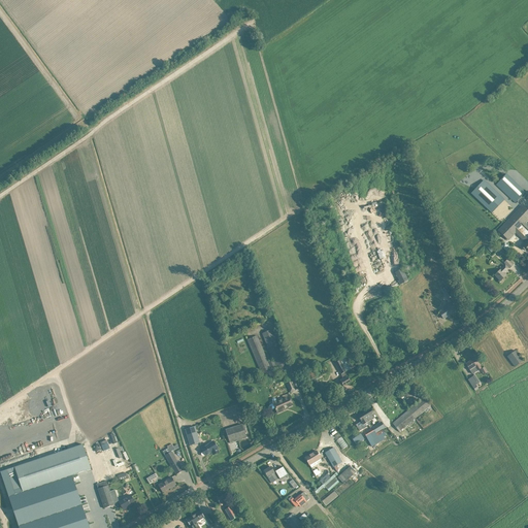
[(515,203),(525,193),(506,174),(496,185),(515,203)]
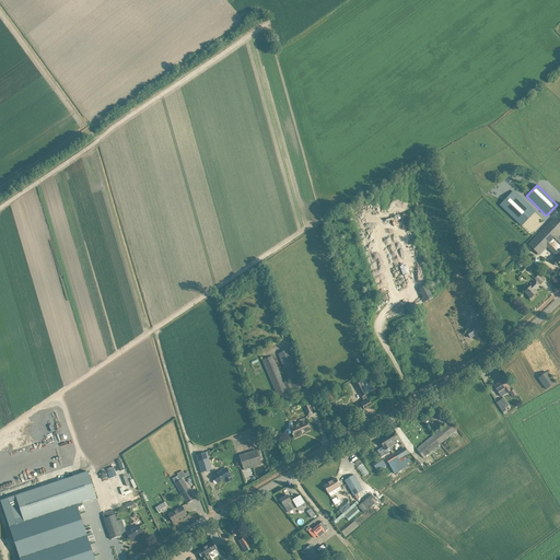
[(531,235),(545,221),(515,193),(501,207),(531,235)]
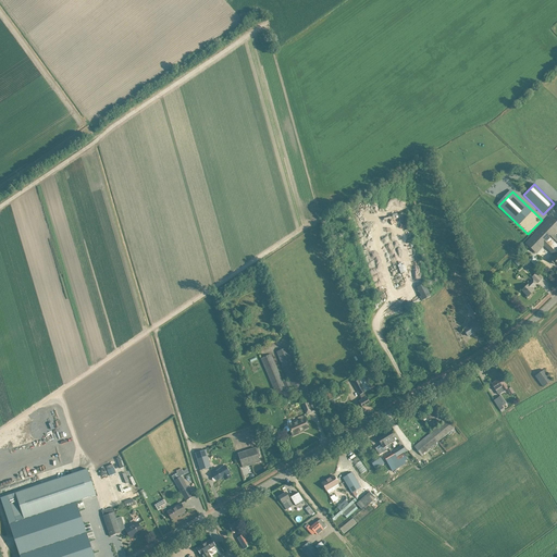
[(556,223),(552,218),(527,244),(536,252),(544,244),(555,255),(549,260),(554,264),(556,262),(556,263),(556,239),(553,236),(556,231),(556,223)]
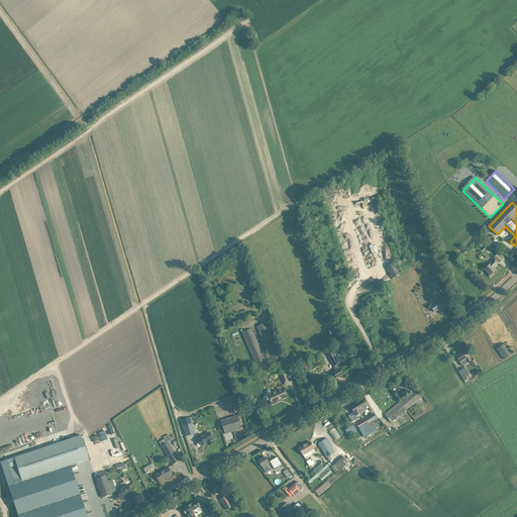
[(494,247),(490,242),(485,247),(490,251),(494,247)]
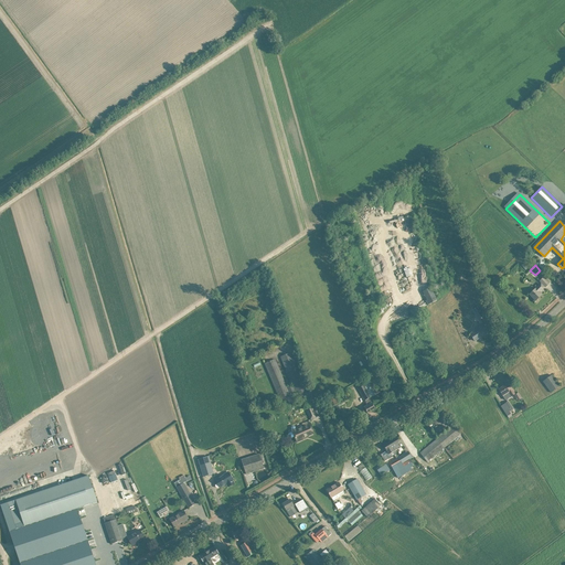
[(543,278),(540,281),(545,287),(548,284),(543,278)]
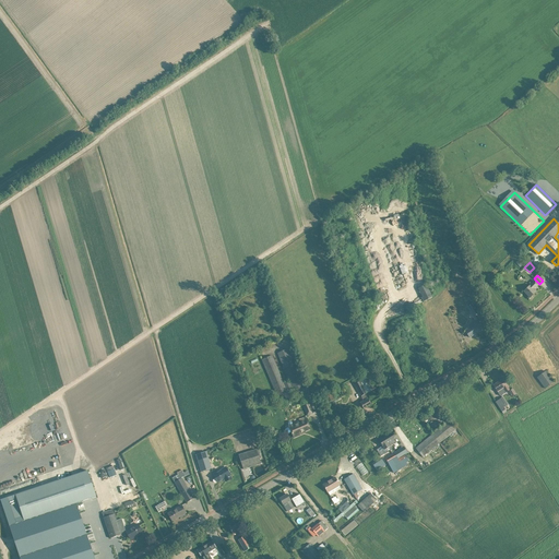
[(538,284),(535,281),(531,285),(524,292),(530,298),(535,293),(533,289),(538,284)]
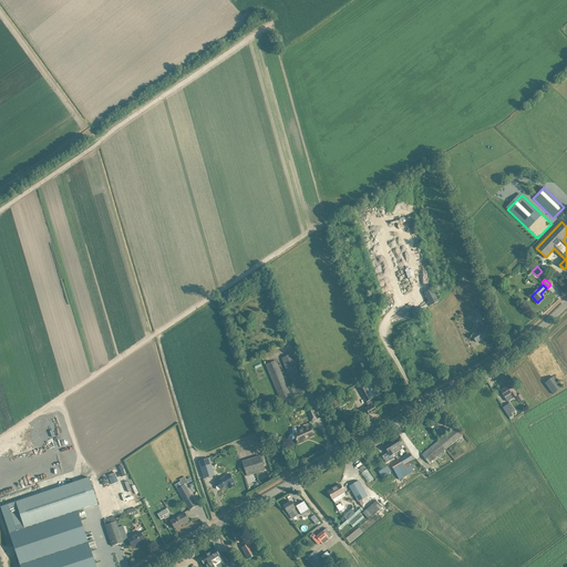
[(439,301),(432,289),(424,292),(431,306),(439,301)]
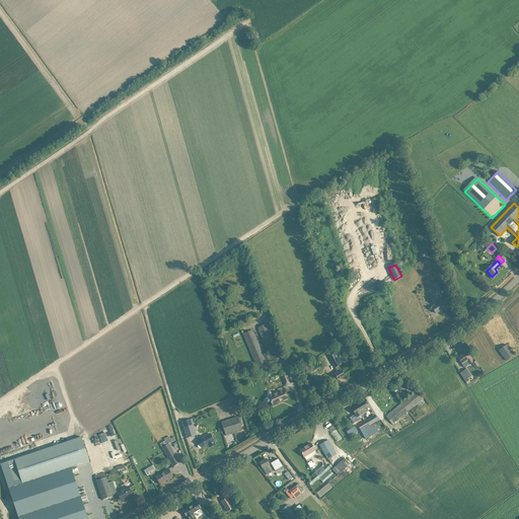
[(444,291),(438,282),(434,284),(440,293),(444,291)]
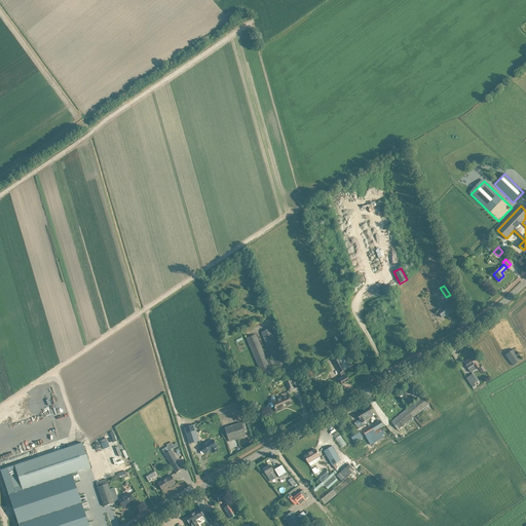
[(453,310),(449,304),(448,304),(447,302),(443,305),(444,307),(438,311),(442,317),(453,310)]
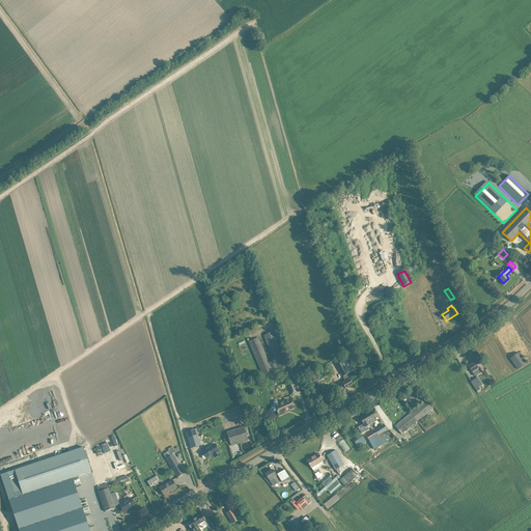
[(249,342),(262,374),(278,368),(279,373),(289,369),(273,332),(263,336),(275,363),(270,365),(258,338),(250,341),(249,342)]
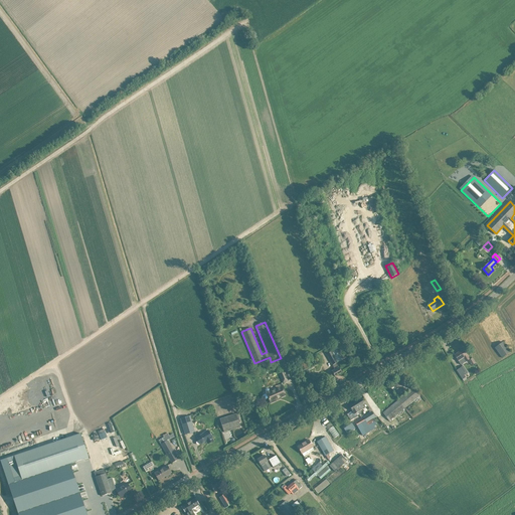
[(503,357),(507,361),(512,357),(509,353),(510,352),(503,342),(495,348),(502,358),(503,357)]
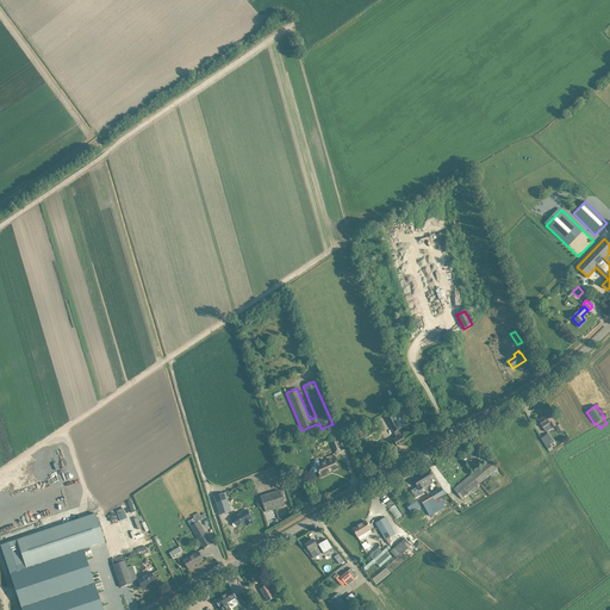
[(387,419),(394,433),(411,423),(406,414),(400,416),(399,412),(387,419)]
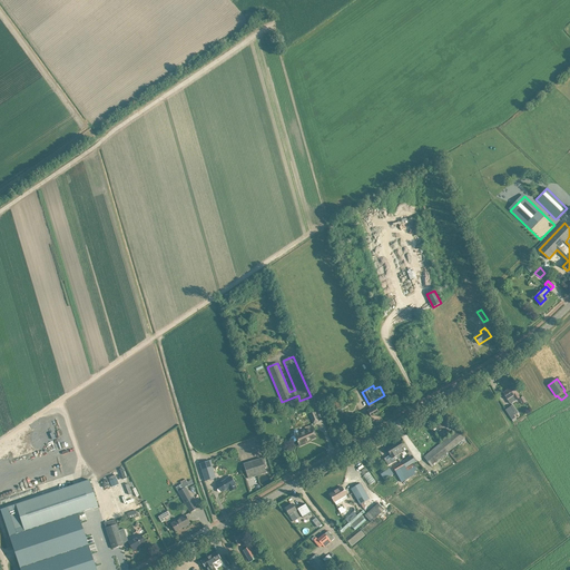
[(503,393),(508,400),(513,396),(516,400),(519,397),(516,391),(512,386),(509,389),(509,390),(503,393)]
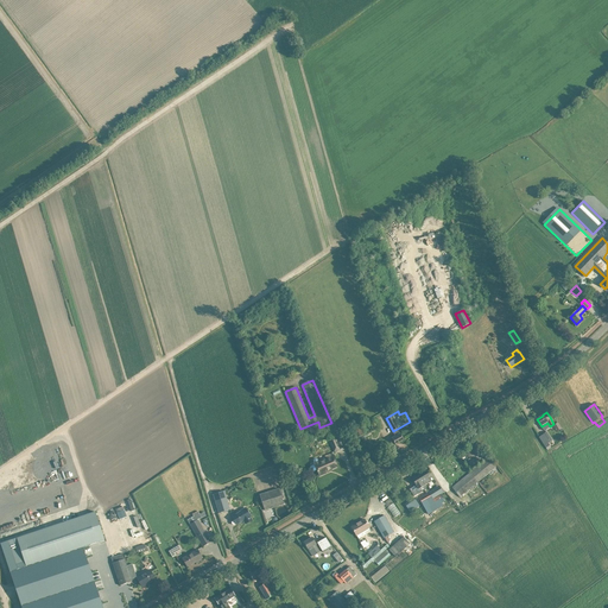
[(546,448),(548,450),(556,445),(553,443),(550,447),(548,443),(552,441),(546,432),(539,437),(546,448)]
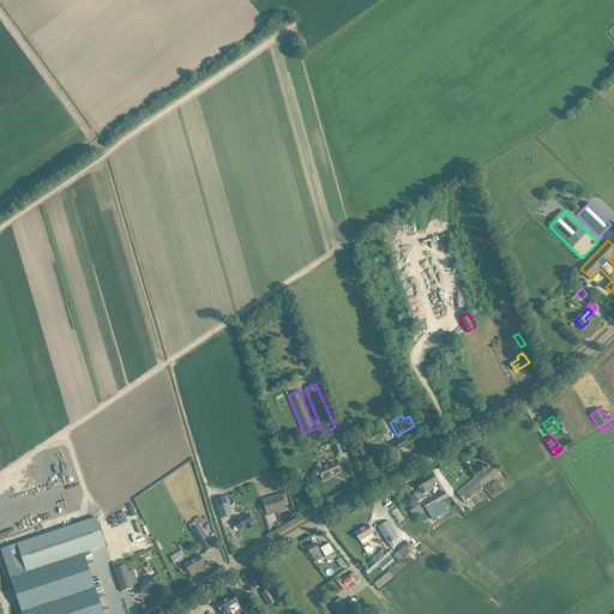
[(404,438),(396,443),(399,450),(408,445),(404,438)]
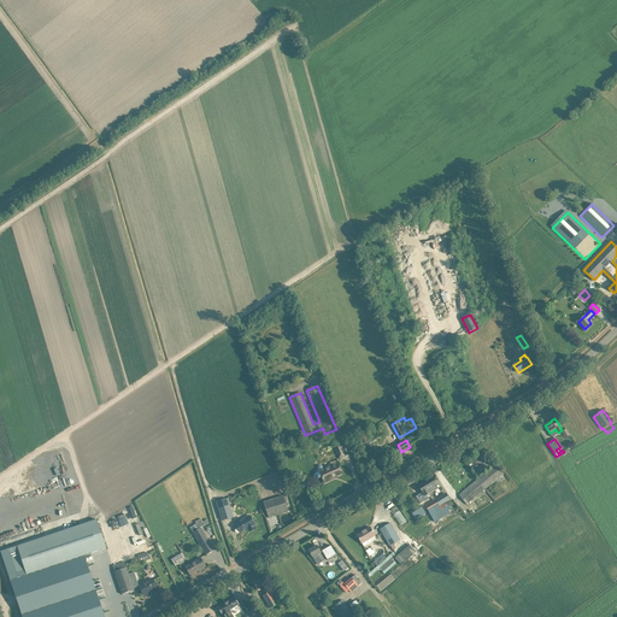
[(316,472),(315,476),(316,477),(318,479),(322,477),(324,482),(333,479),(331,477),(342,474),(338,462),(323,468),(322,466),(321,465),(319,466),(318,468),(319,470),(319,471),(316,472)]
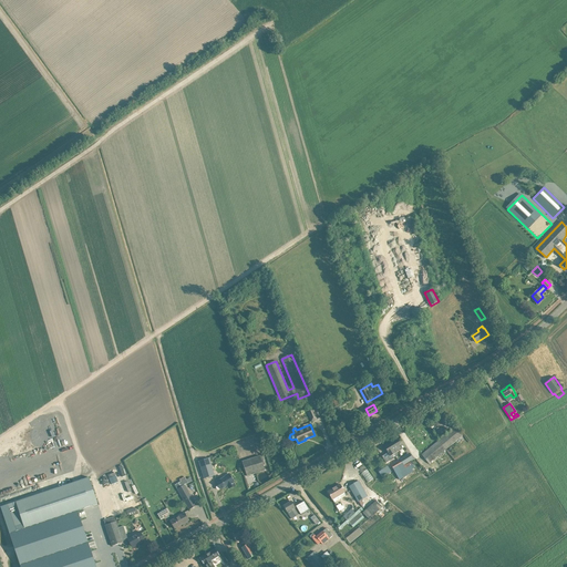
[(421,455),(429,464),(463,435),(455,426),(444,436),(442,434),(436,439),(439,441),(421,455)]
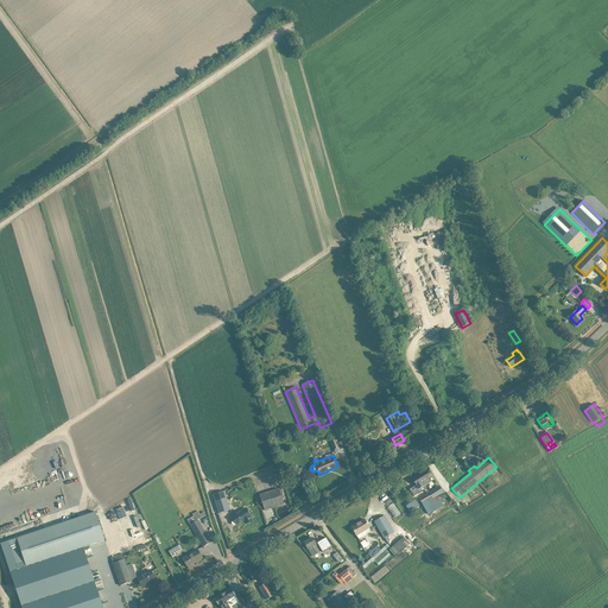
[(417,476),(419,479),(420,482),(422,482),(424,486),(432,481),(430,477),(426,472),(417,476)]
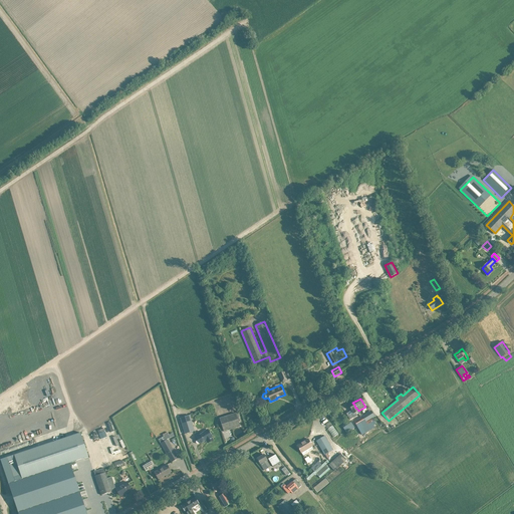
[(355,408),(354,405),(352,403),(348,406),(355,416),(359,414),(358,411),(356,408),(355,408)]
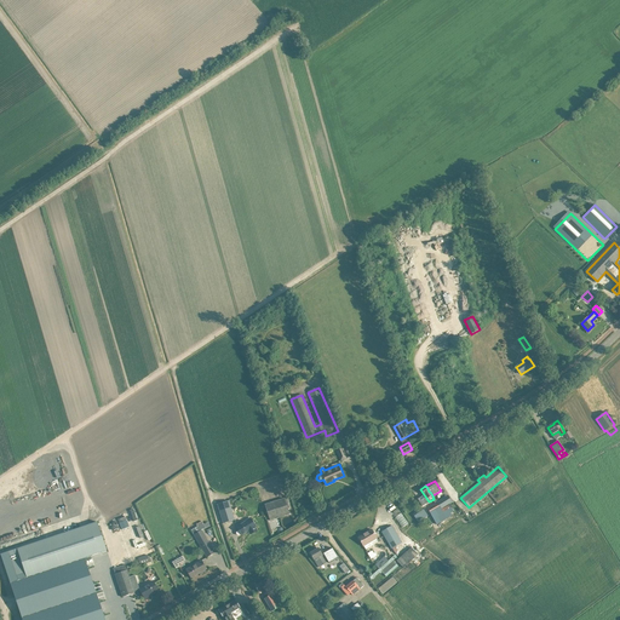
[(438,501),(436,503),(441,510),(443,507),(448,505),(443,498),(438,501)]
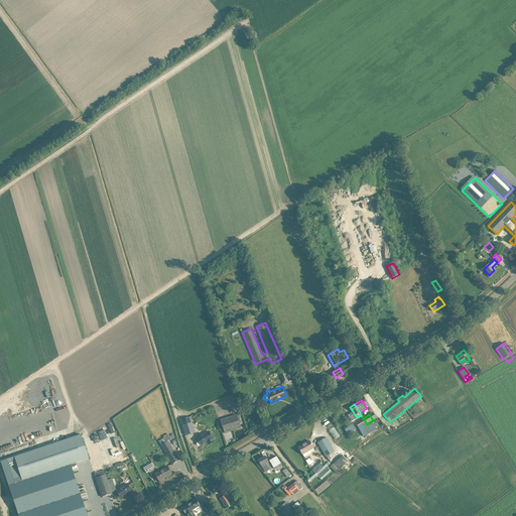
[(241,428),(237,415),(221,420),(225,433),(241,428)]
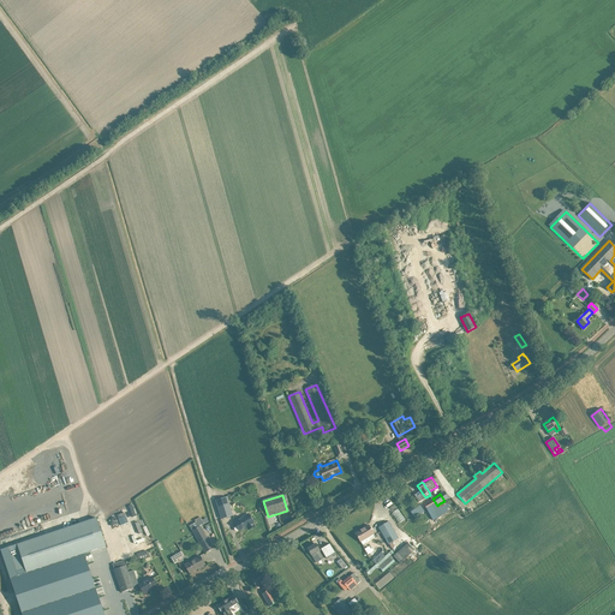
[(215,501),(221,519),(233,515),(227,497),(215,501)]
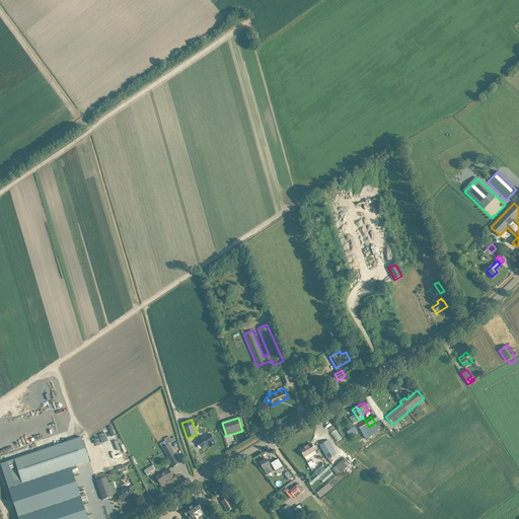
[(365,421),(358,426),(366,439),(378,432),(374,425),(370,427),(369,427),(365,421)]
